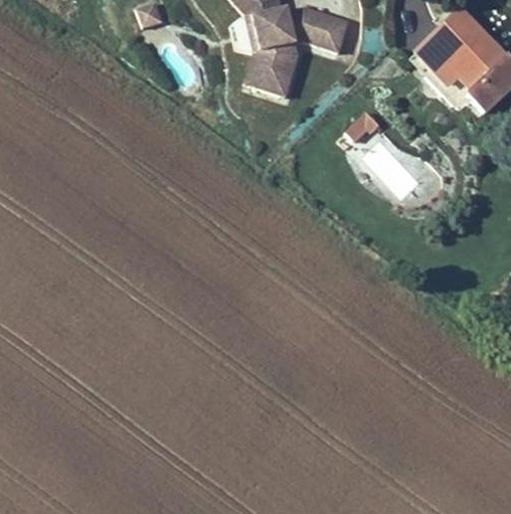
[(159,0),(139,8),(146,28),(166,20),(159,0)]
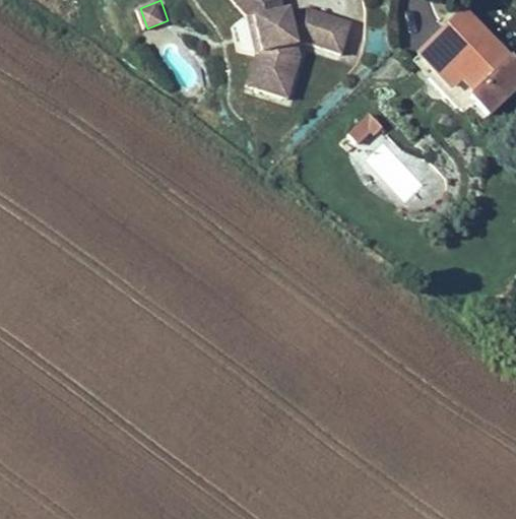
[(239,0),(250,13),(257,53),(248,84),(253,86),(263,54),(255,9),(247,0),(239,0)]
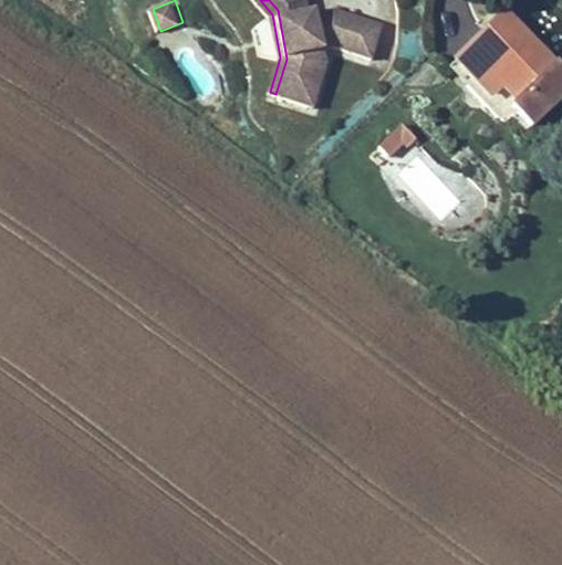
[(269,0),(278,10),(287,59),(276,94),(315,105),(329,61),(328,50),(339,48),(377,60),(387,24),(339,11),(320,14),(319,9),(313,11),(310,0),(269,0)]
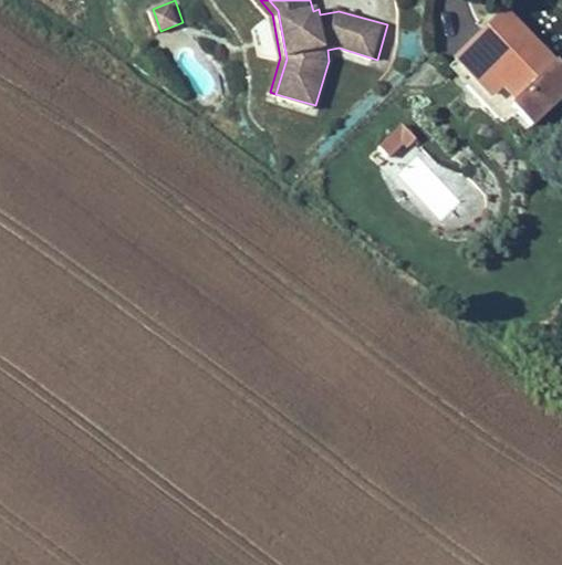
[(561,53),(513,0),(454,53),(488,91),(501,79),(516,95),(508,103),(523,119),(561,83),(561,53)]
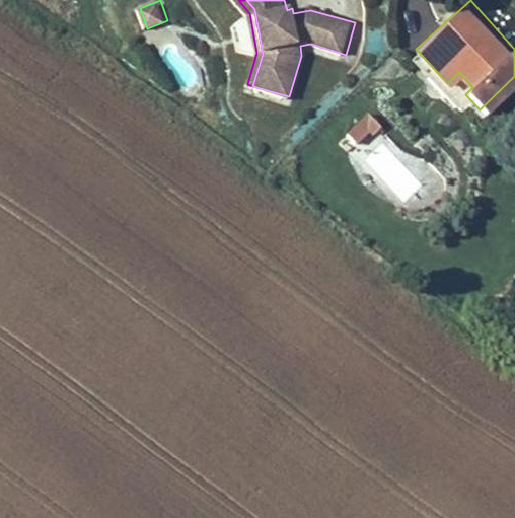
[(447,83),(416,49),(408,57),(454,107),(463,99),(475,113),(480,109),(465,94),(472,87),(459,72),(447,83)]
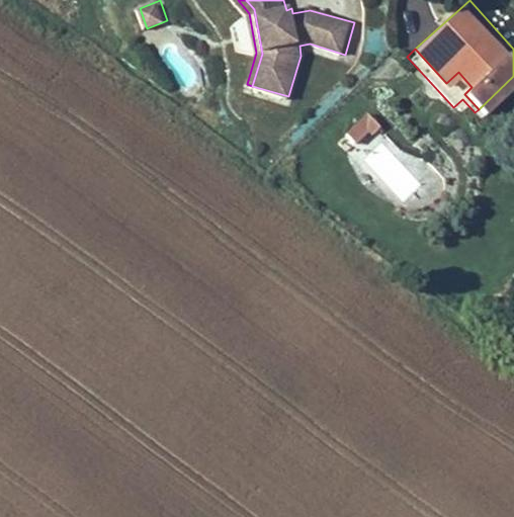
[(358,118),(365,125),(370,131),(378,122),(368,111),(358,118)]
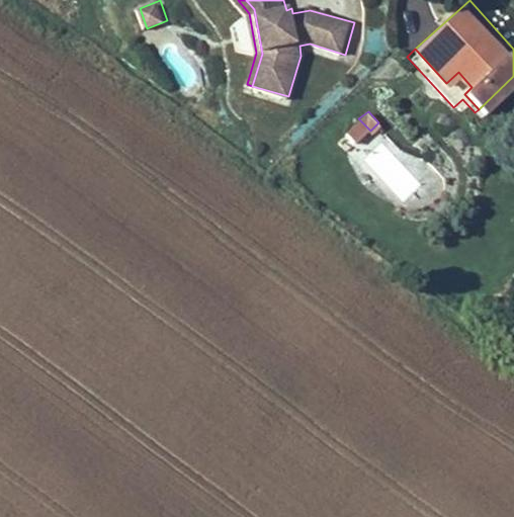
[(353,138),(365,125),(358,118),(345,132),(353,138)]
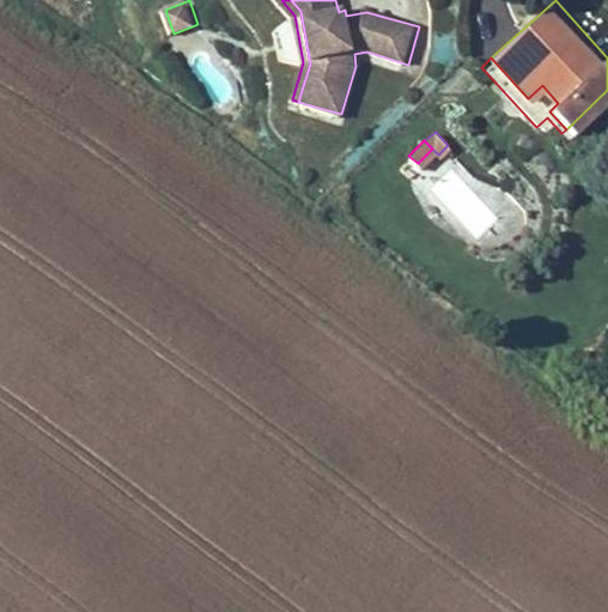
[(425,176),(480,235),(510,206),(456,147),(425,176)]
